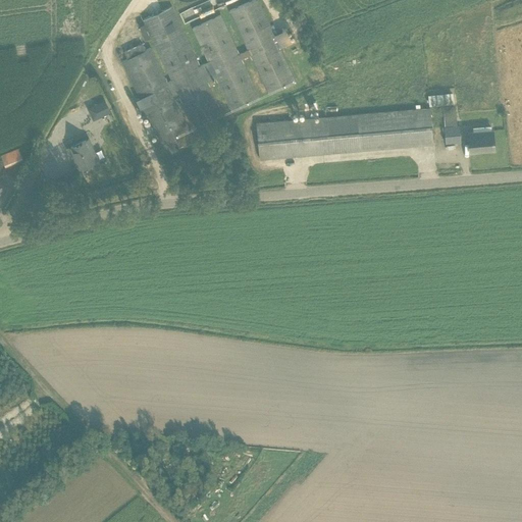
[(258,0),(252,0),(228,11),(247,50),(250,56),(268,95),(296,82),(280,47),(292,42),(285,29),(274,34),(258,0)]
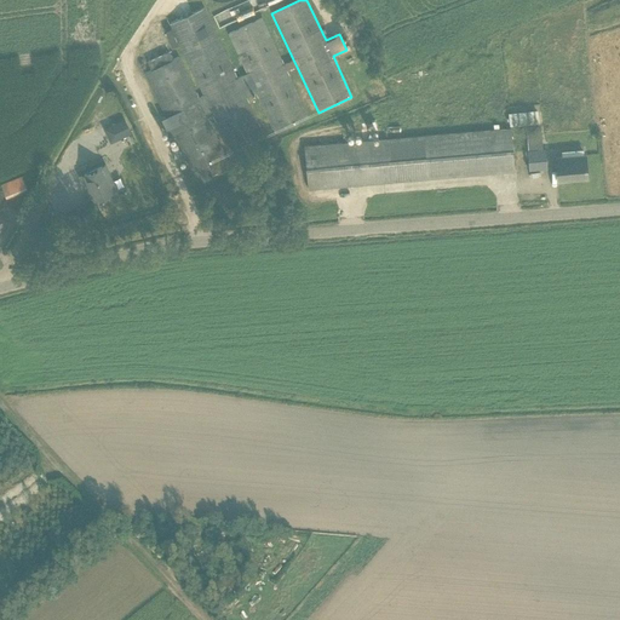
[(256,93),(246,74),(237,78),(204,7),(171,23),(206,96),(213,114),(233,154),(265,138),(247,98),(256,93)]
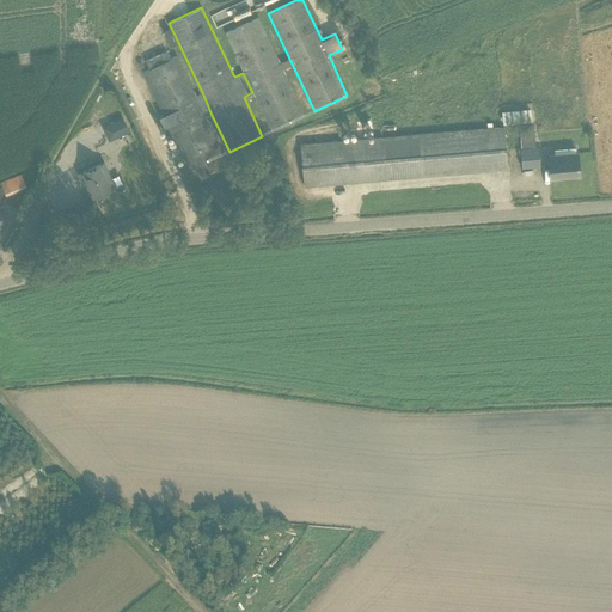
[(293,66),(289,59),(280,63),(258,18),(225,34),(243,73),(252,92),(270,132),(304,116),(282,71),(293,66)]
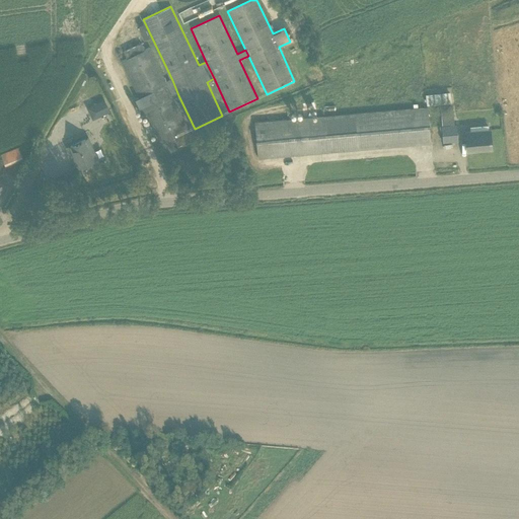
[(178,95),(172,80),(166,83),(150,48),(143,51),(140,44),(123,52),(127,59),(122,61),(139,97),(136,99),(142,112),(145,110),(154,130),(159,143),(159,144),(165,141),(169,151),(194,139),(189,130),(173,98),(178,95)]
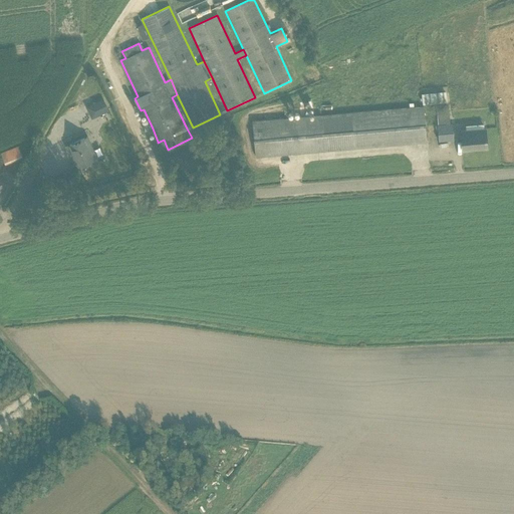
[(95,96),(79,104),(86,119),(102,111),(95,96)]
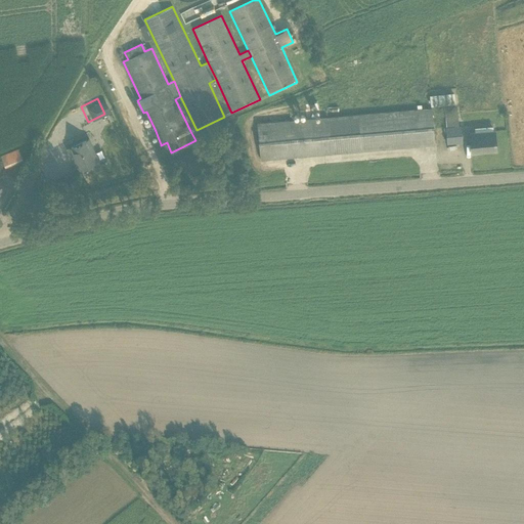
[(257,124),(259,149),(260,160),(435,144),(432,108),(257,124)]
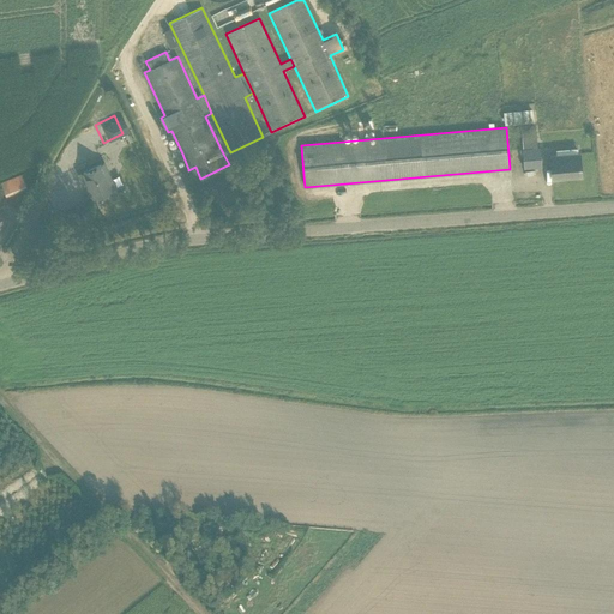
[(522,130),(523,149),(522,149),(524,168),(541,167),(540,148),(537,148),(535,130),(522,130)]
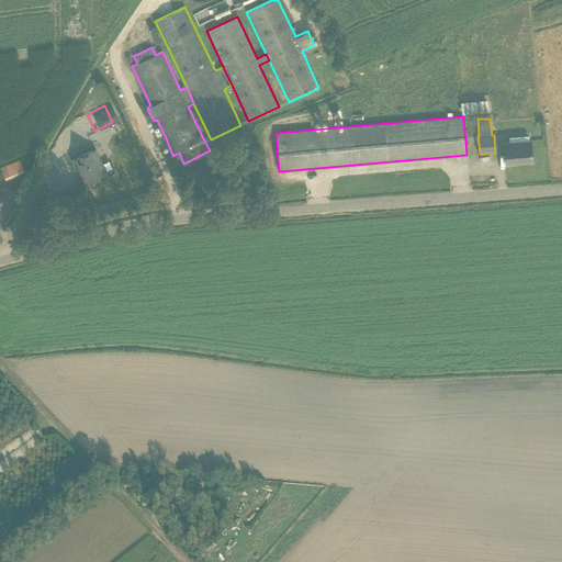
[(504,143),(504,154),(505,165),(532,161),(531,147),(530,141),(504,143)]
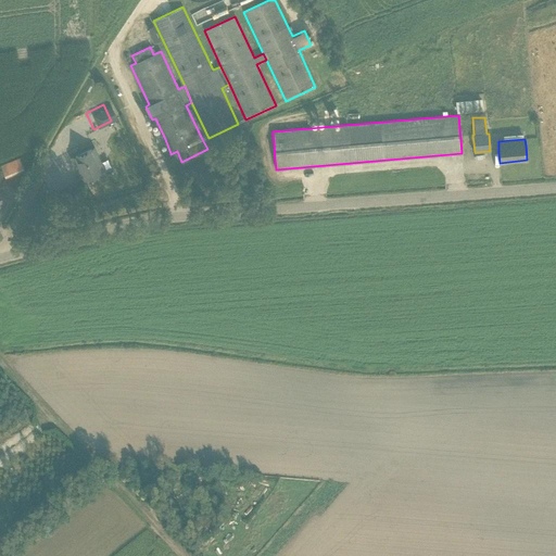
[(80,171),(84,179),(103,171),(100,162),(97,163),(91,150),(75,158),(81,171),(80,171)]
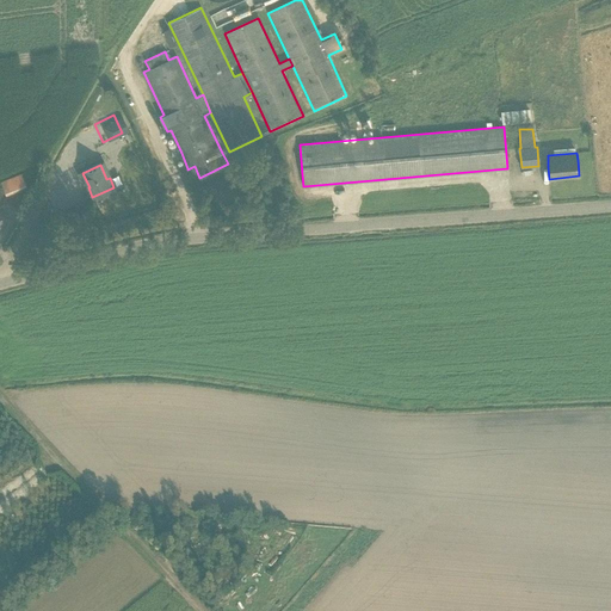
[(0,174),(0,191),(19,183),(14,170),(0,174)]
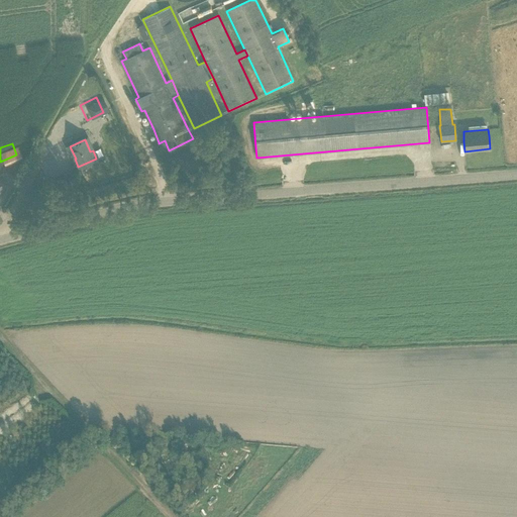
[(0,202),(8,187),(0,183),(0,202)]
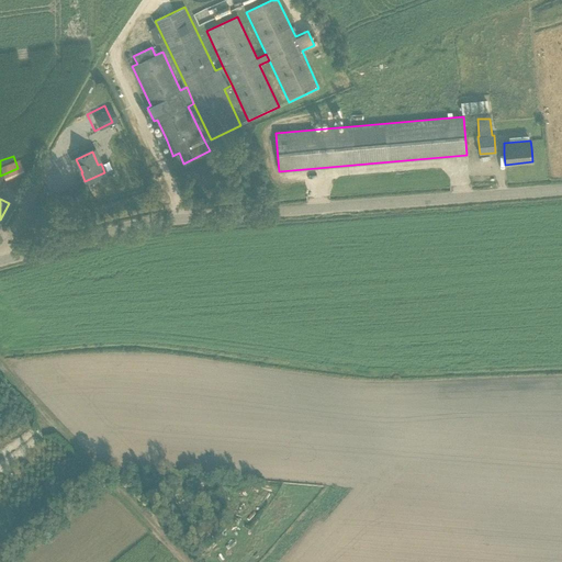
[(47,222),(43,211),(35,214),(40,225),(47,222)]
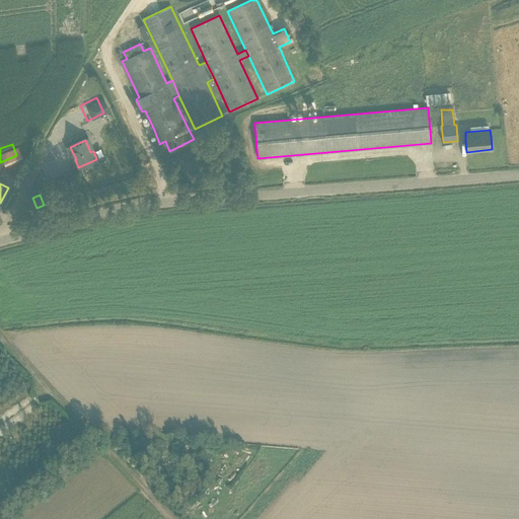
[(18,414),(30,405),(24,397),(12,405),(18,414)]
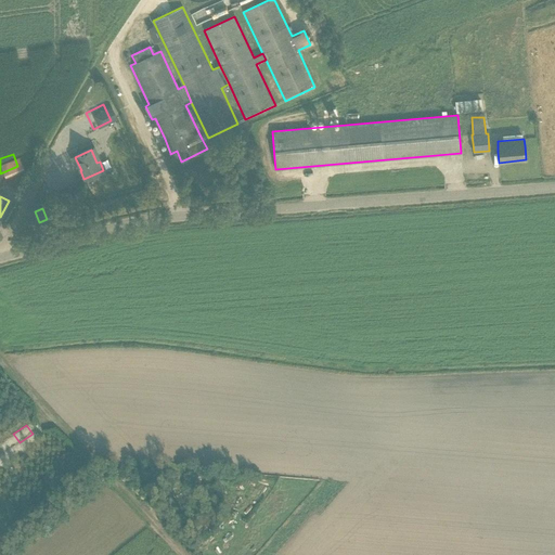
[(235,485),(230,497),(242,502),(247,490),(235,485)]
